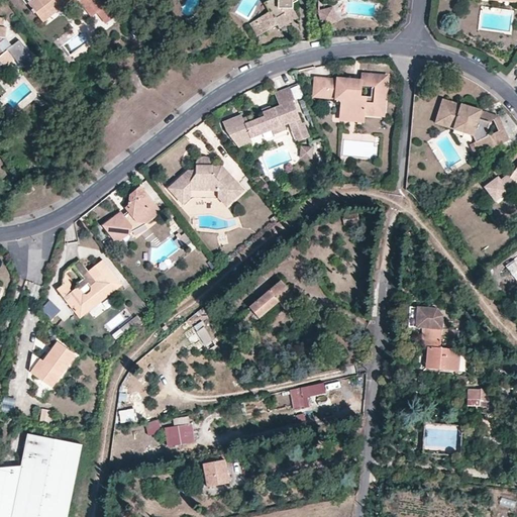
[(62,5),(65,9),(77,0),(78,0),(91,17),(99,11),(103,8),(96,0),(31,0),(28,3),(33,9),(31,10),(34,13),(35,12),(38,16),(56,3),(60,7),(62,5)]
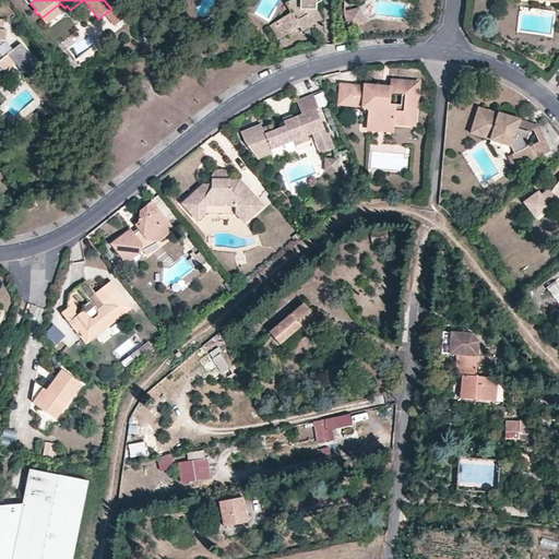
[(290,0),(286,3),(292,13),(276,22),(285,36),(300,26),(302,31),(320,19),(317,10),(317,3),(321,0),(290,0)]
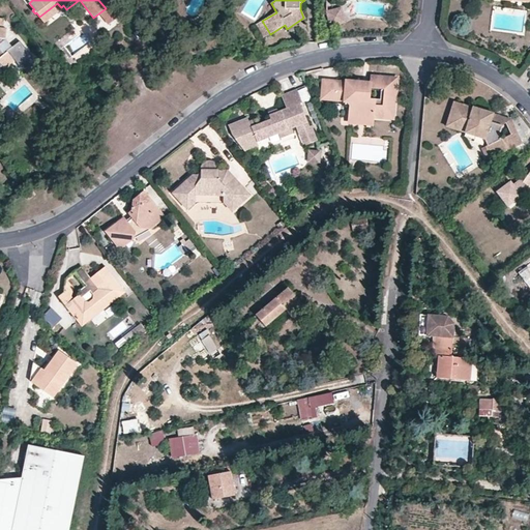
[(39,17),(43,21),(61,7),(57,3),(39,17)]
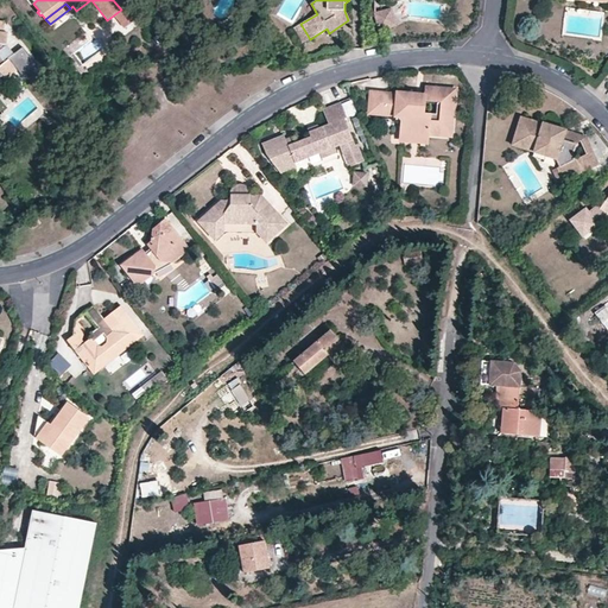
[(127,5),(121,10),(116,13),(126,26),(137,18),(127,5)]
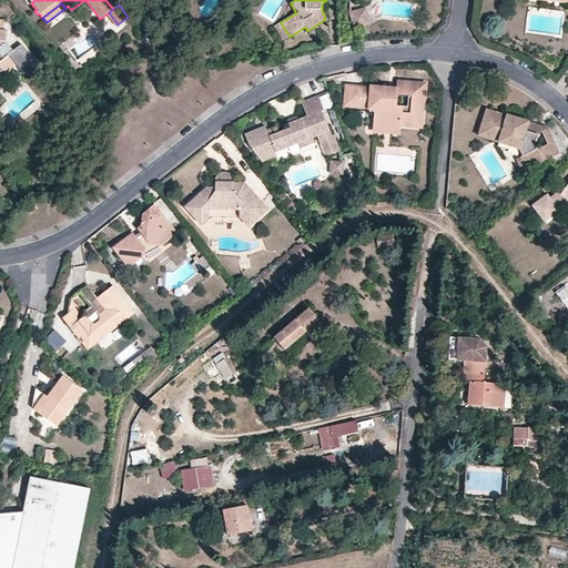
[(358,20),(353,22),(355,29),(371,23),(365,8),(355,11),(358,20)]
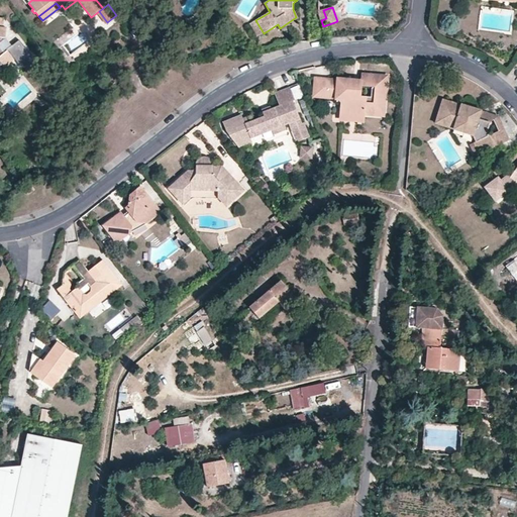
[(326,18),(323,10),(318,12),(321,20),(326,18)]
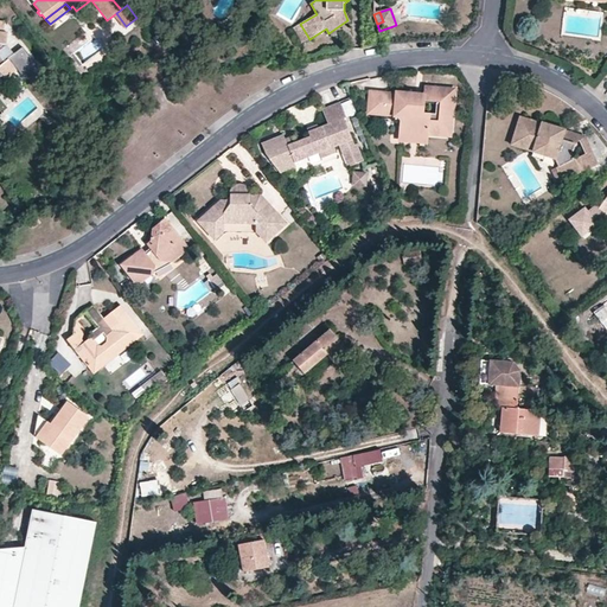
[(6,78),(19,69),(24,76),(38,64),(24,46),(16,53),(7,44),(8,33),(5,32),(6,21),(0,20),(0,70),(2,74),(1,75),(4,77),(5,76),(6,78)]
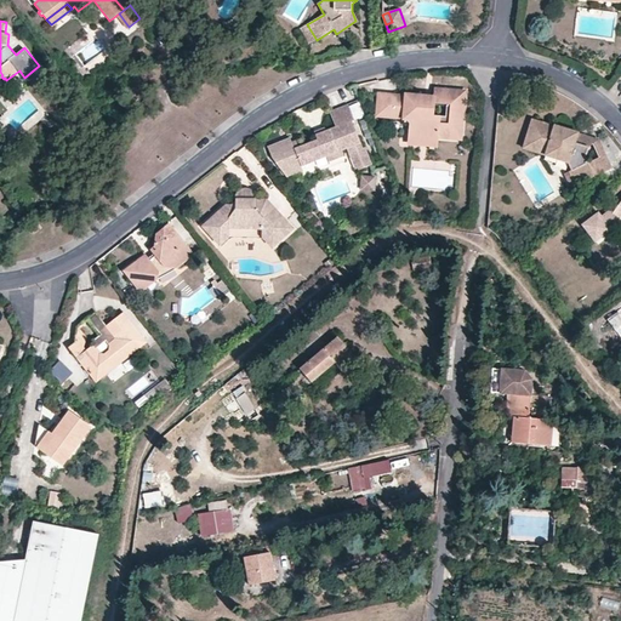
[(301,28),(309,44),(317,40),(307,24),(301,28)]
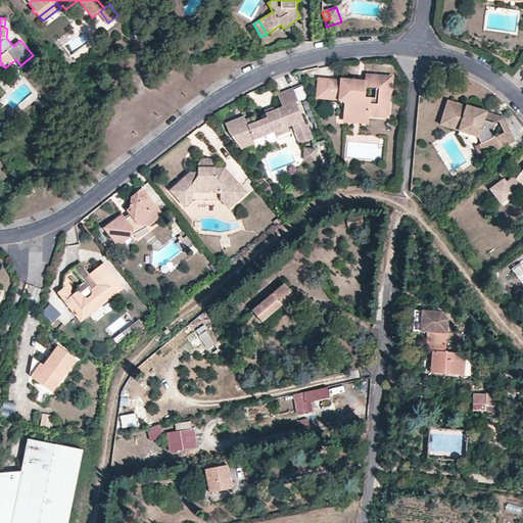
[(321,98),(342,99),(345,102),(345,112),(347,112),(346,116),(369,119),(369,115),(385,116),(386,103),(390,103),(391,89),(387,88),(388,77),(367,76),(366,81),(365,87),(355,86),(357,80),(341,79),(341,81),(320,80),(318,94),(321,98)]
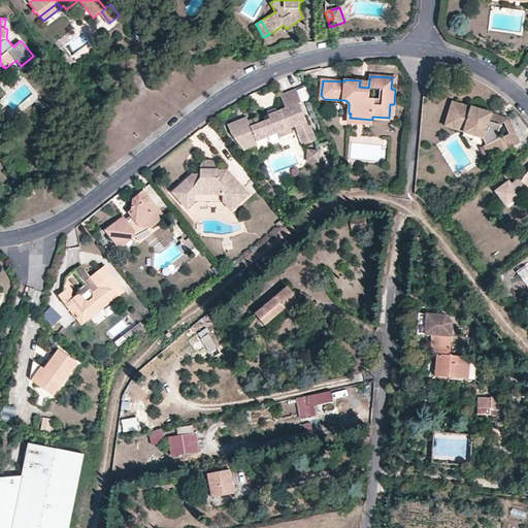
[(296,89),(281,95),(286,107),(276,111),(268,114),(270,119),(251,127),(248,117),(228,125),(232,134),(244,151),(258,145),(257,141),(277,133),(291,128),(295,127),(303,145),(317,140),(310,125),(308,126),(299,103),(301,102),(296,89)]
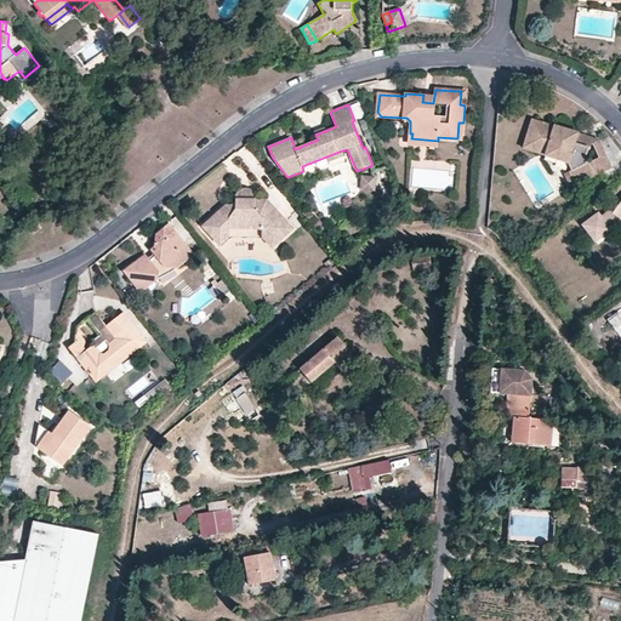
[(569,172),(576,187),(611,170),(605,155),(599,158),(587,164),(585,158),(587,148),(574,144),(577,132),(554,125),(553,126),(533,120),(525,144),(559,154),(557,160),(568,164),(571,171),(569,172)]
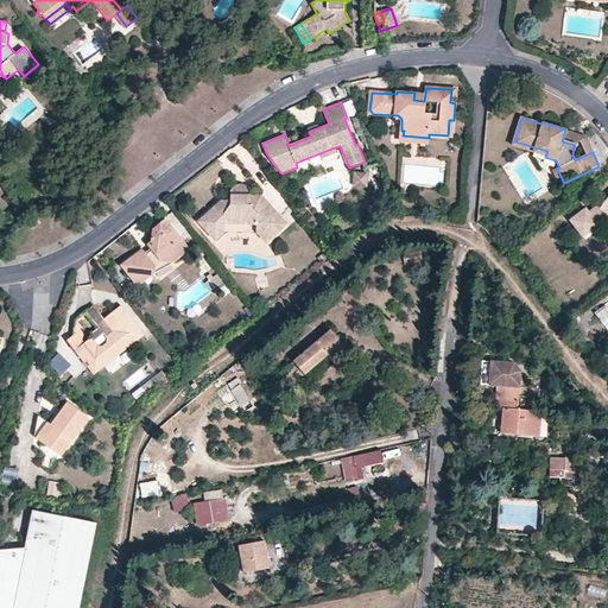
[(587,154),(593,152),(584,135),(565,130),(562,141),(575,145),(581,144),(587,154)]
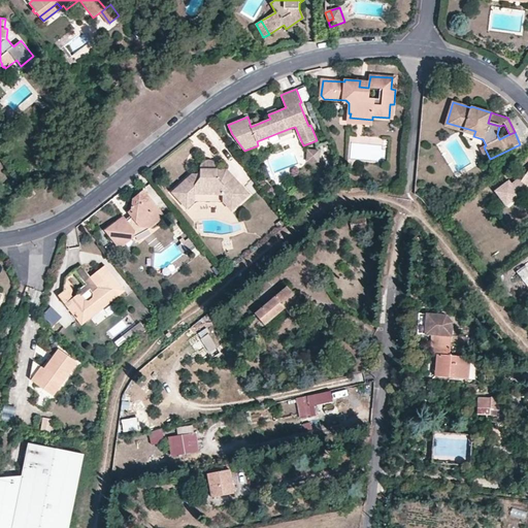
[(351,113),(349,113),(348,124),(372,126),(372,120),(350,118),(351,113)]
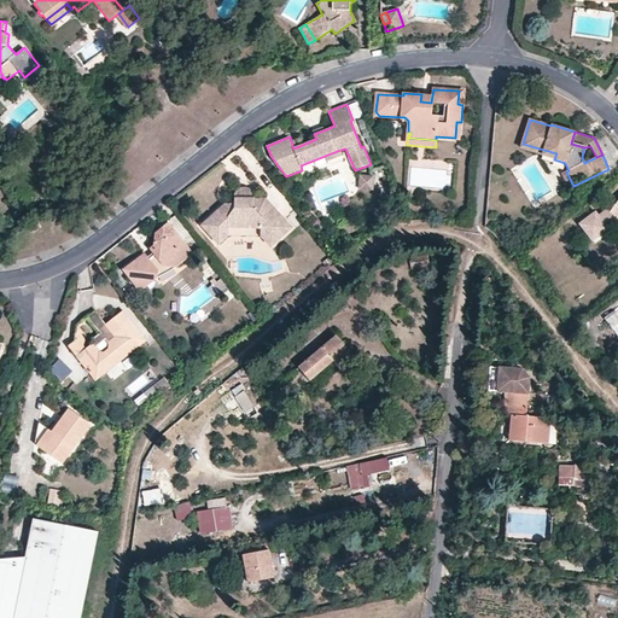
[(557,153),(523,144),(520,150),(554,159),(557,153)]
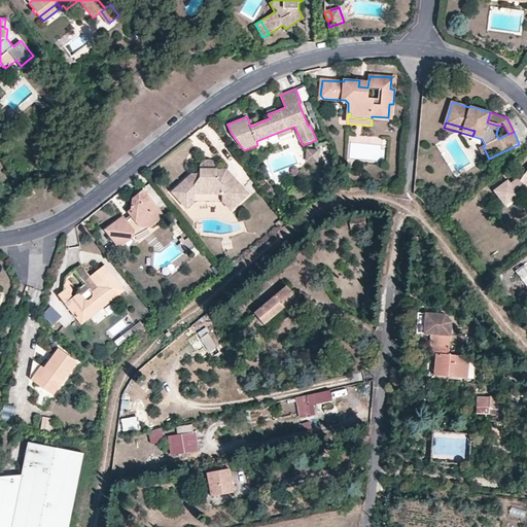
[(290,129),(277,133),(279,138),(291,133),(290,129)]
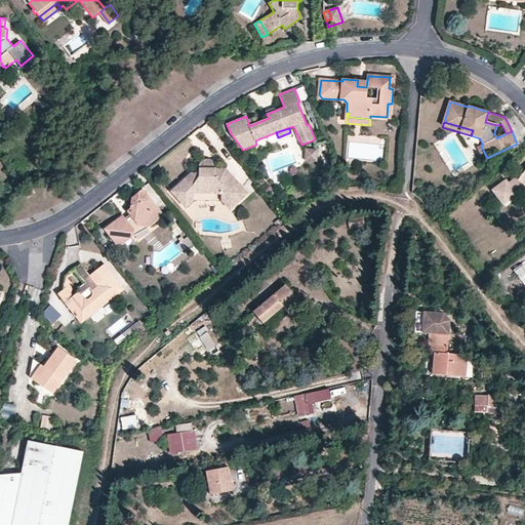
[(477,148),(483,160),(487,158),(481,146),(477,148)]
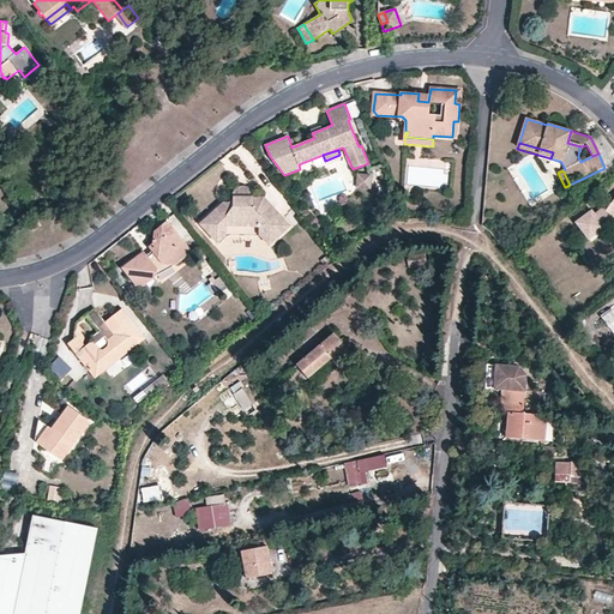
[(371,175),(357,174),(356,187),(369,188),(371,175)]
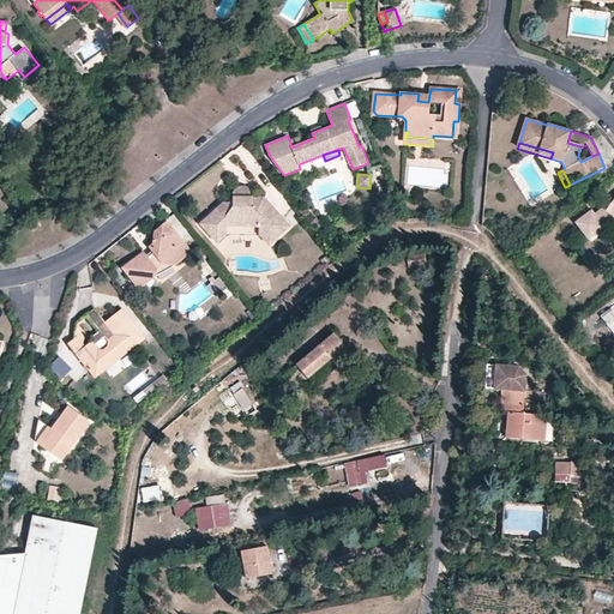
[(235,197),(254,197),(254,196),(254,194),(252,191),(251,188),(246,186),(244,186),(241,186),(238,187),(236,190),(235,192),(233,197),(233,198),(235,197)]
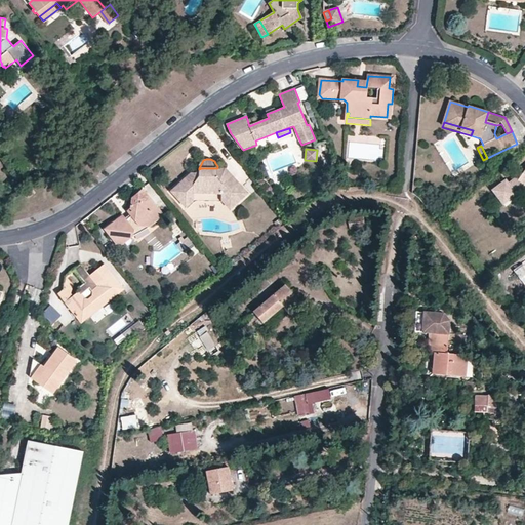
[(201,168),(199,169),(197,172),(191,172),(171,190),(187,206),(194,200),(223,200),(231,209),(248,193),(226,168),(217,168),(201,168)]
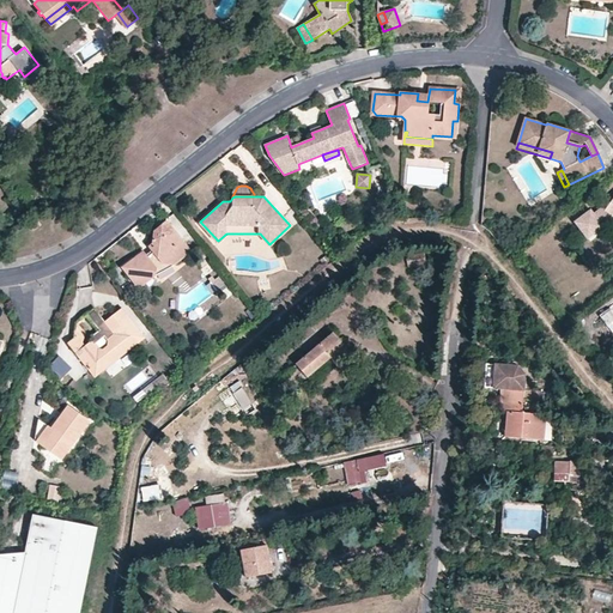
[(612,199),(605,210),(602,207),(594,214),(590,210),(574,223),(587,240),(604,228),(601,225),(608,219),(612,222),(612,199)]
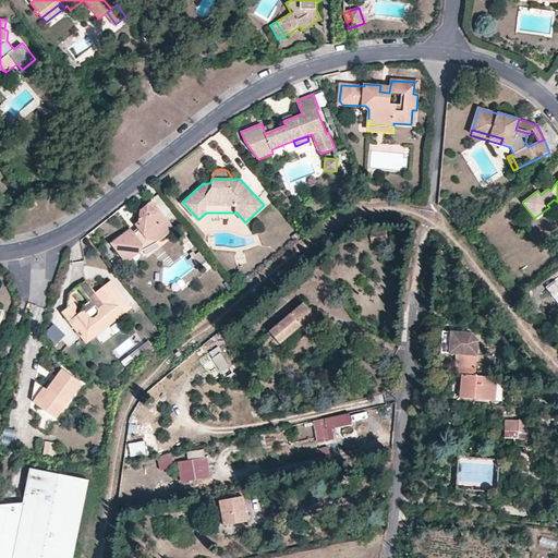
[(27,206),(31,210),(38,205),(34,201),(27,206)]
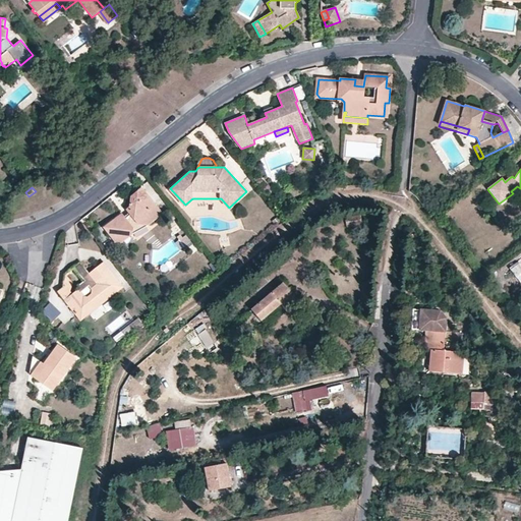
[(106,231),(114,241),(119,243),(123,243),(133,234),(134,228),(138,224),(148,227),(163,214),(142,188),(131,197),(128,213),(129,215),(125,218),(124,217),(118,216),(107,225),(106,231)]
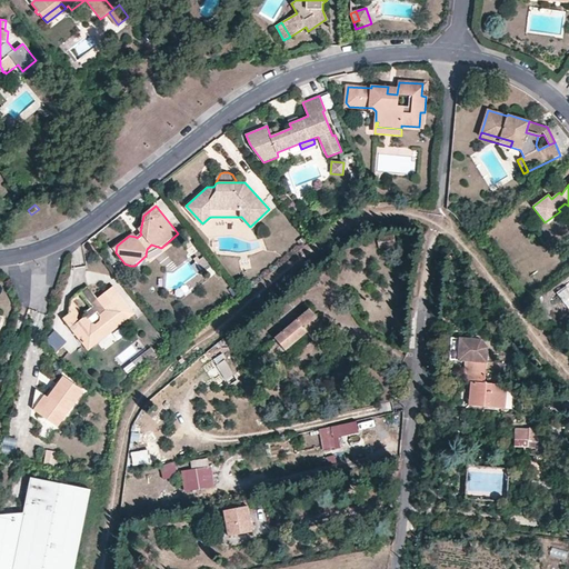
[(291,235),(286,228),(280,233),(286,240),(291,235)]
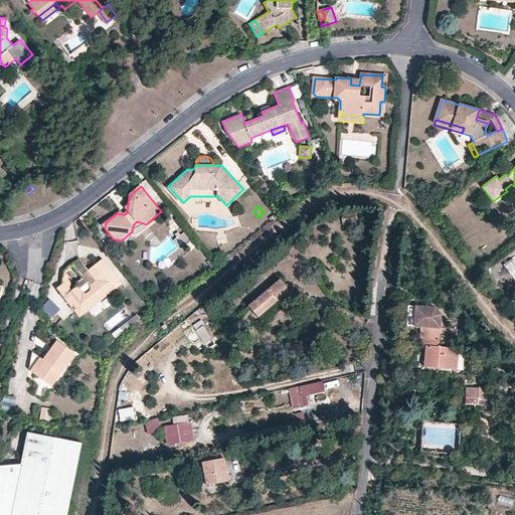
[(357,211),(342,213),(344,221),(358,219),(357,211)]
